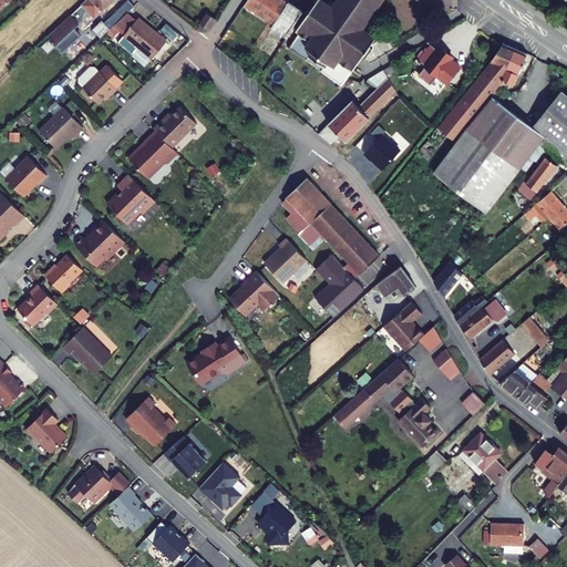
[(88,0),(48,39),(57,49),(74,32),(71,29),(93,8),(99,13),(112,0),(88,0)]
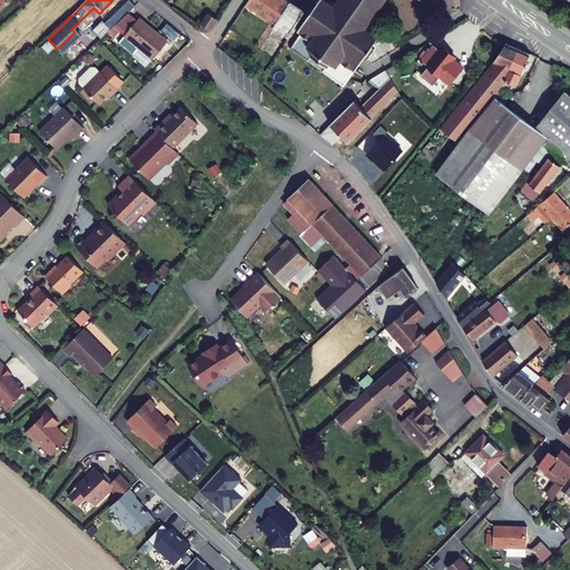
[(105,18),(91,30),(104,42),(145,3),(140,0),(134,0),(109,22),(105,18)]
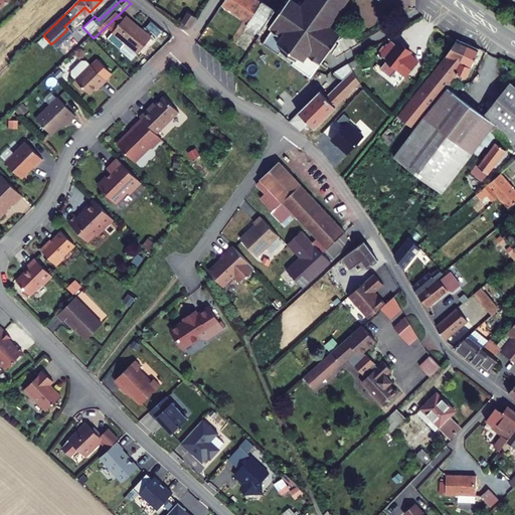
[(223,0),(220,6),(261,30),(275,7),(263,0),(223,0)]
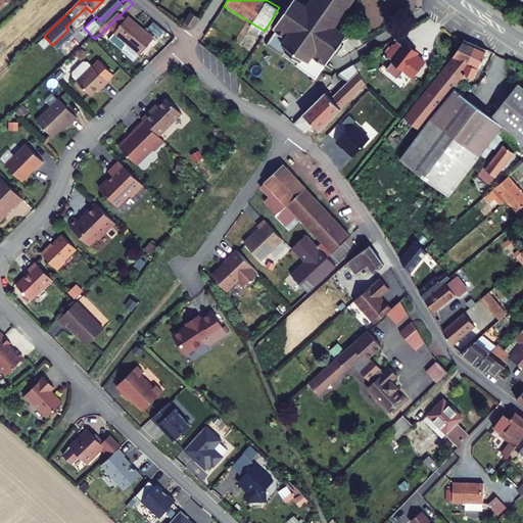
[(292,0),(272,30),(276,31),(266,44),(316,80),(347,34),(336,27),(353,0),(308,0),(305,5),(298,0),(292,0)]
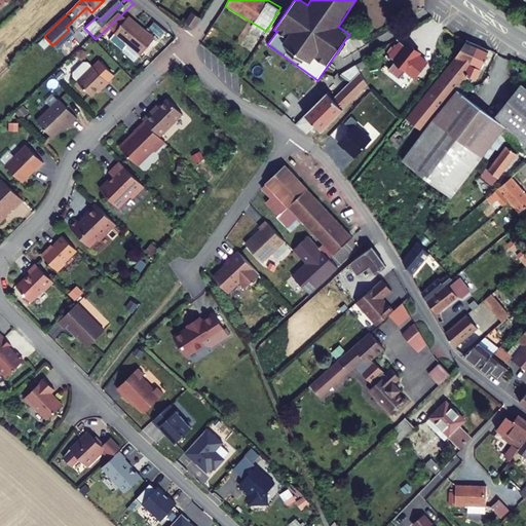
[(179,16),(176,20),(186,27),(192,16),(181,9),(179,16)]
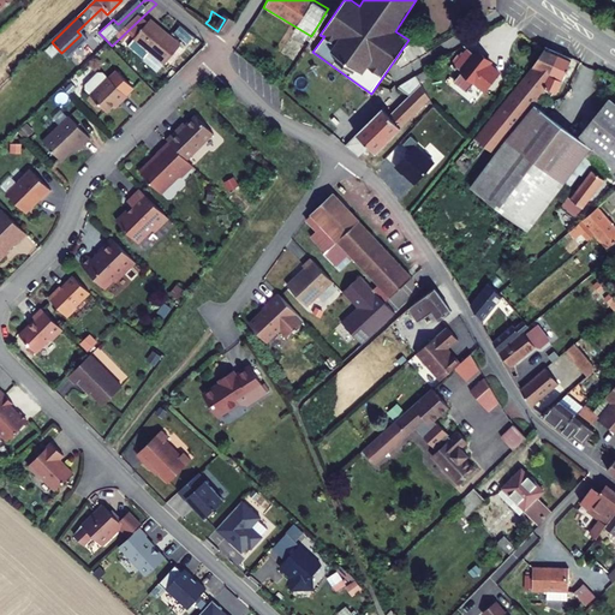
[(151,28),(147,35),(147,36),(142,43),(156,55),(162,48),(178,60),(193,40),(162,16),(151,28)]
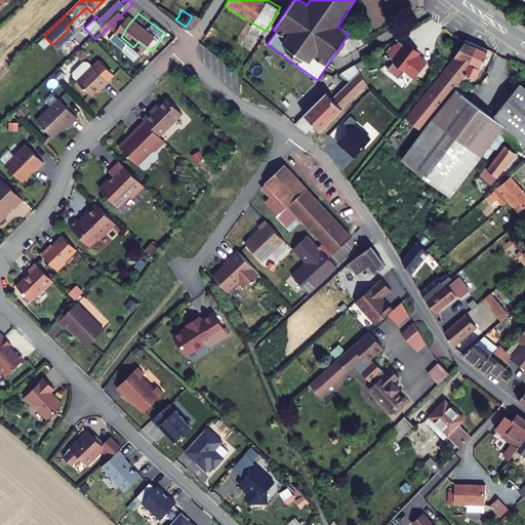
[(390,67),(400,75),(408,66),(418,74),(431,58),(422,51),(425,48),(413,40),(411,43),(404,37),(392,53),(397,57),(390,67)]
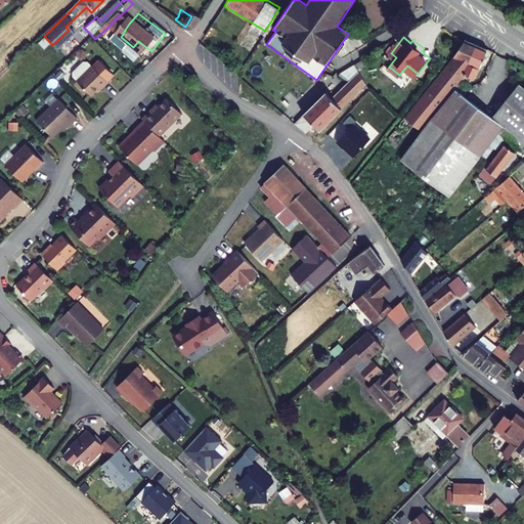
[(347,44),(347,49),(361,41),(360,38),(347,44)]
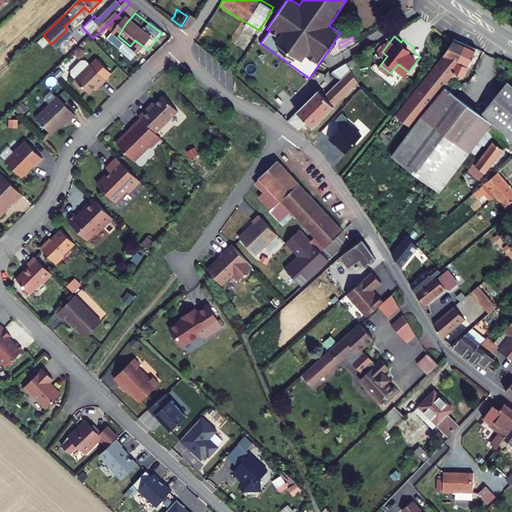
[(396,116),(413,129),(415,126),(427,136),(435,126),(470,153),(488,131),(478,123),(483,117),(441,84),(454,67),(457,70),(474,48),(456,39),(396,116)]
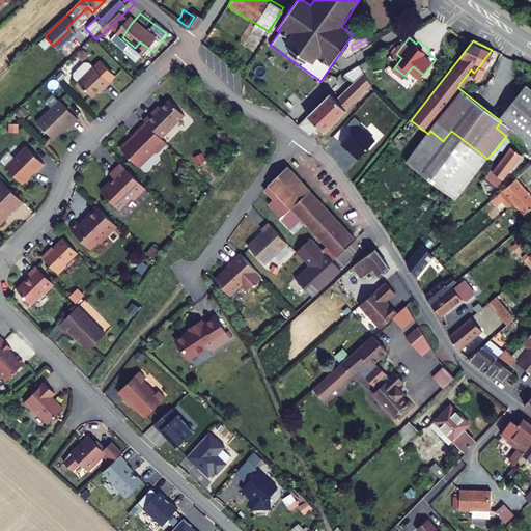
[(352,50),(354,51),(359,56),(370,50),(366,42),(352,50)]
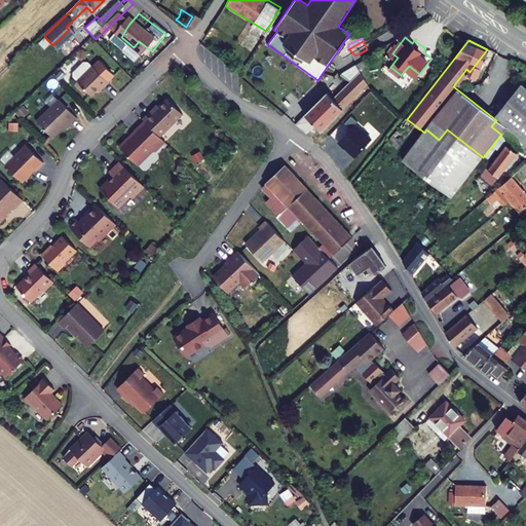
[(350,50),(342,55),(344,61),(355,55),(350,50)]
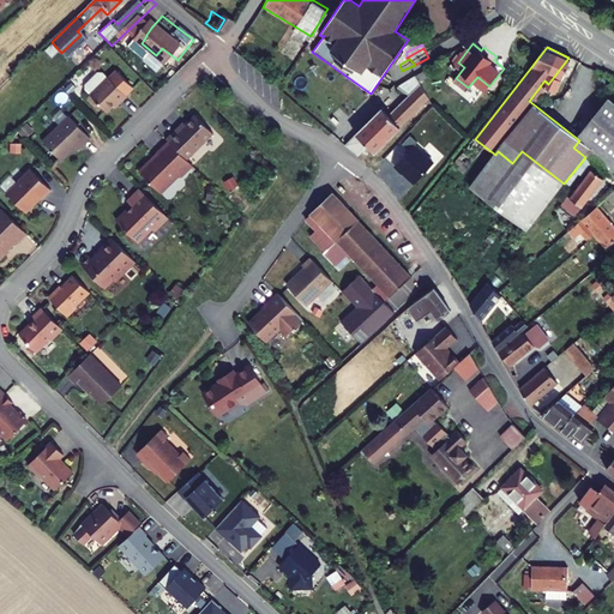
[(122,95),(124,97),(131,90),(113,71),(112,72),(107,67),(103,67),(91,78),(90,83),(95,89),(112,106),(122,95)]
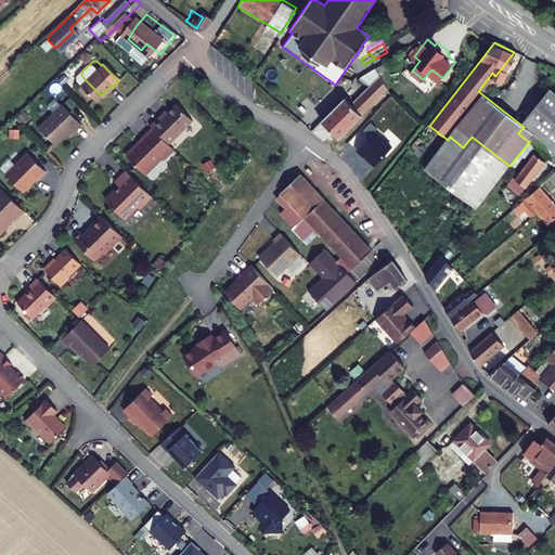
[(345,94),(313,127),(323,136),(331,128),(338,136),(394,79),(384,68),(352,101),(345,94)]
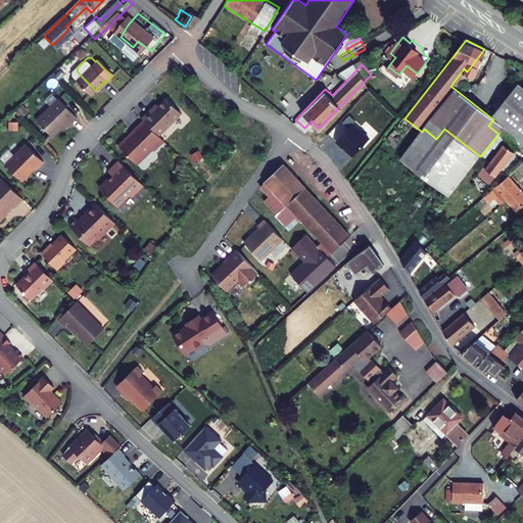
[(488,126),(498,134),(522,100),(522,86),(522,85),(493,120),(488,126)]
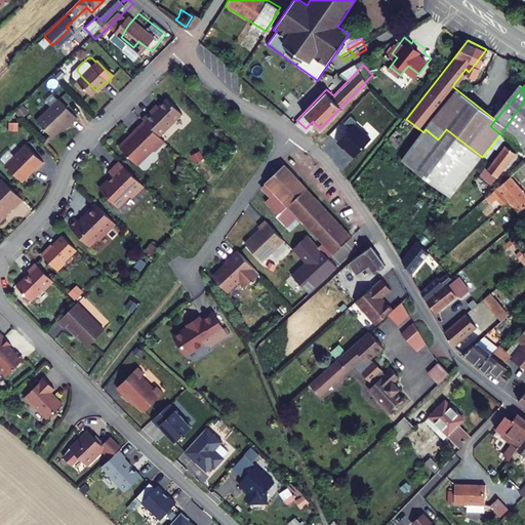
[(156,107),(146,117),(148,119),(163,133),(186,112),(170,96),(157,109),(156,107)]
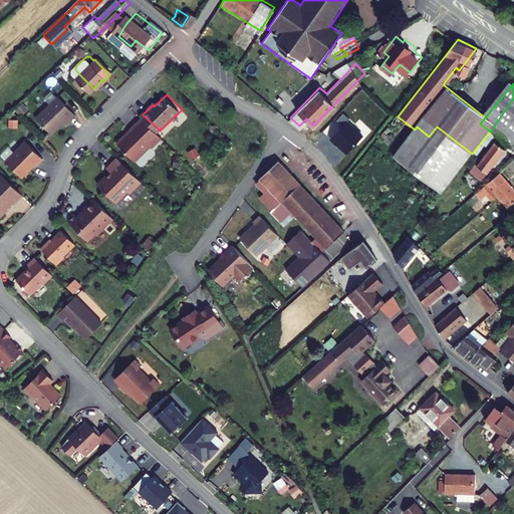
[(73,122),(80,116),(61,97),(40,117),(56,136),(71,120),(73,122)]
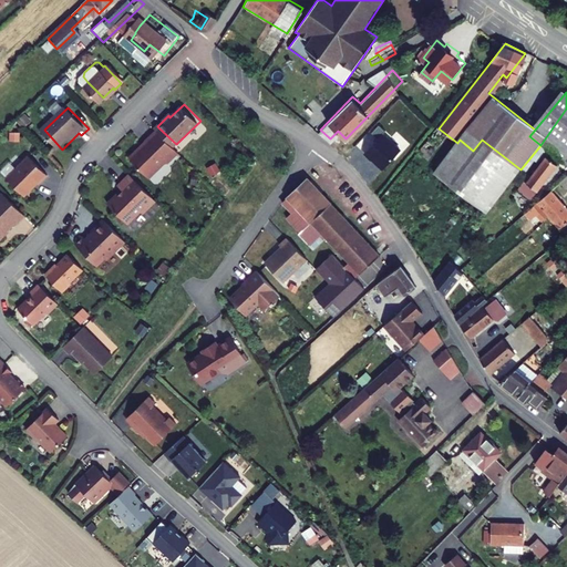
[(566,109),(540,145),(566,165),(566,109)]
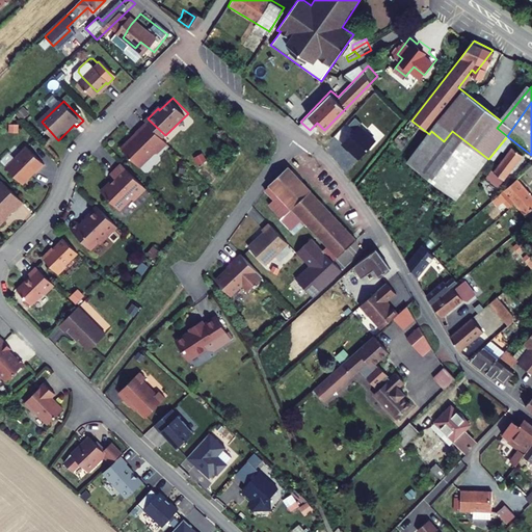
[(170,141),(150,121),(139,130),(140,131),(125,147),(142,165),(157,151),(160,151),(170,141)]
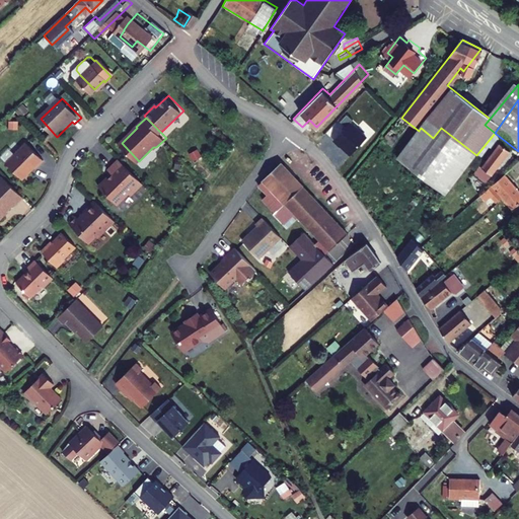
[(419,131),(398,159),(445,197),(476,155),(441,128),(433,138),(421,128),(419,131)]
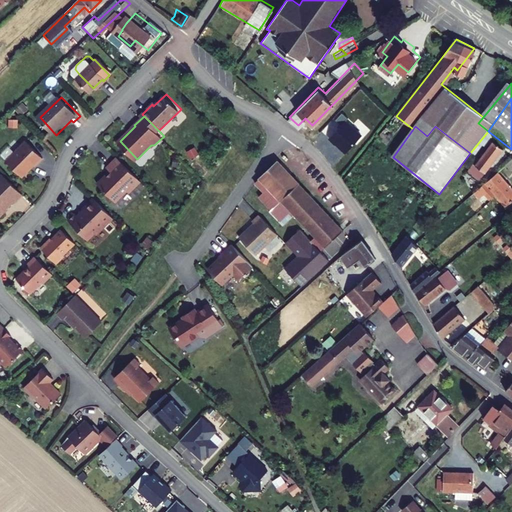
[(46,158),(30,141),(10,160),(26,177),(34,169),(32,167),(36,164),(38,165),(46,158)]
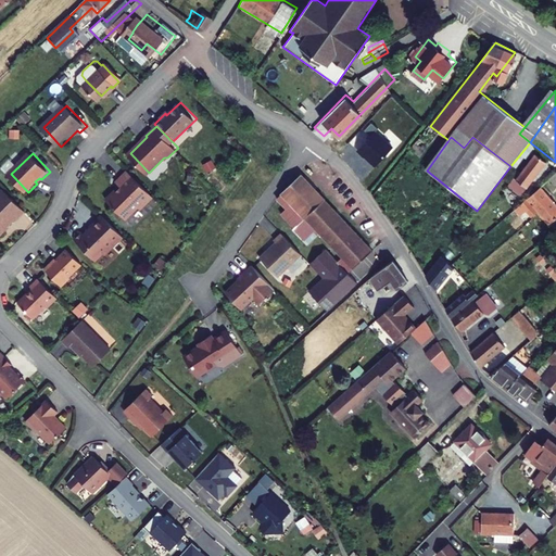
[(513,184),(506,192),(513,198),(521,187),(526,191),(547,163),(536,154),(523,172),(518,167),(507,179),(513,184)]
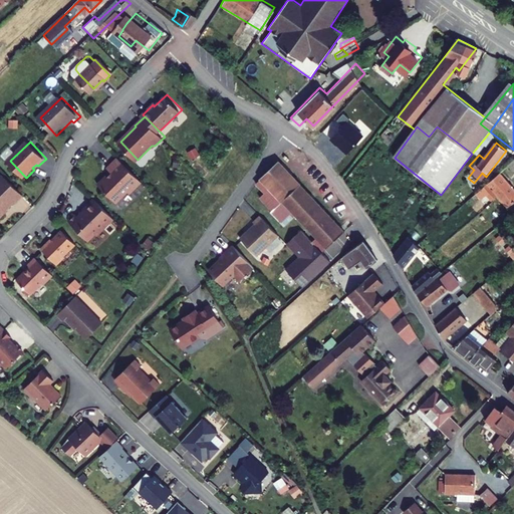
[(145,180),(120,156),(110,166),(114,171),(110,175),(109,173),(100,182),(117,199),(120,199),(131,190),(135,190),(145,180)]
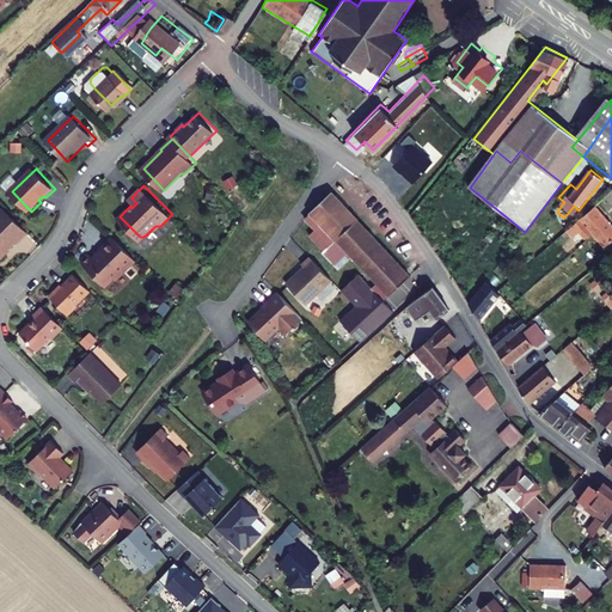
[(332,193),(306,216),(317,228),(310,236),(324,251),(356,220),(332,193)]
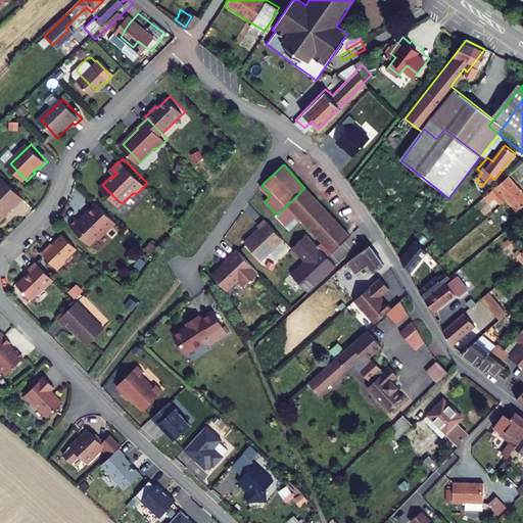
[(26,198),(6,178),(0,183),(0,221),(3,222),(7,218),(7,214),(5,212),(8,210),(9,211),(17,203),(18,205),(26,198)]
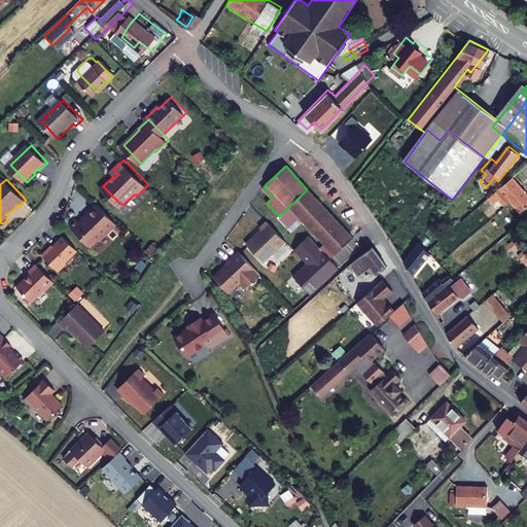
[(496,195),(491,198),(505,213),(512,207),(526,222),(526,221),(526,196),(512,179),(504,186),(496,195)]
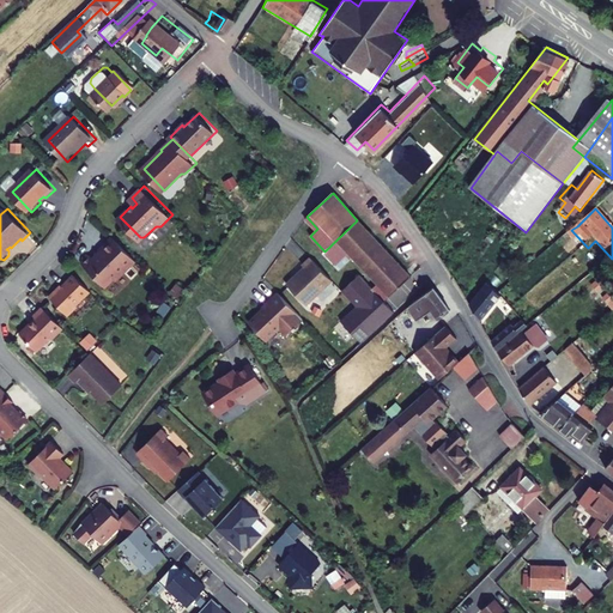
[(571,220),(577,226),(587,217),(581,212),(571,220)]
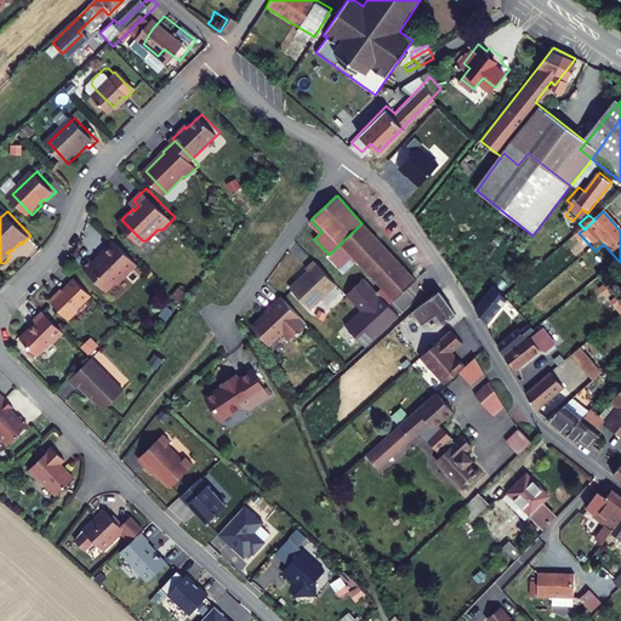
[(416,278),(362,223),(329,255),(326,257),(342,274),(347,269),(343,266),(342,265),(339,261),(340,260),(348,252),(353,258),(357,261),(381,288),(389,296),(385,301),(389,307),(416,278)]
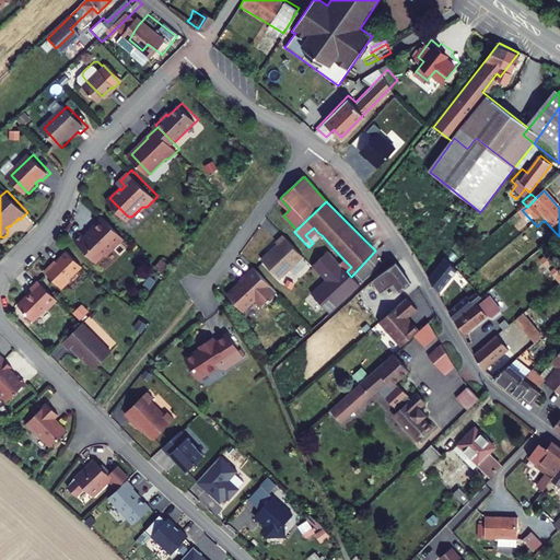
[(520,213),(514,219),(533,238),(538,234),(520,213)]
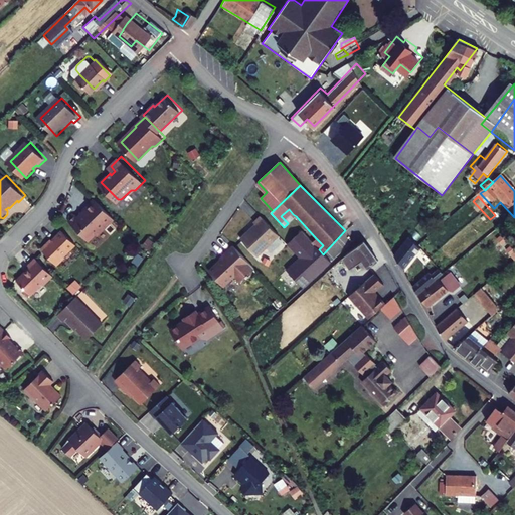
[(118,217),(98,197),(88,206),(88,207),(88,208),(88,209),(82,215),(79,213),(72,220),(92,239),(99,232),(102,232),(118,217)]
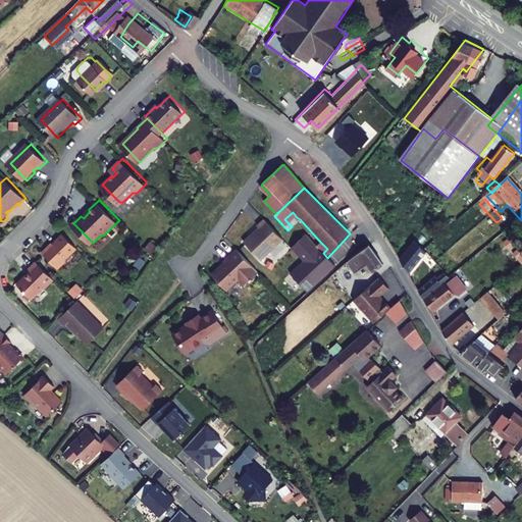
[(285,218),(284,219),(288,222),(289,223),(292,226),(300,219),(297,217),(293,212),(285,218)]
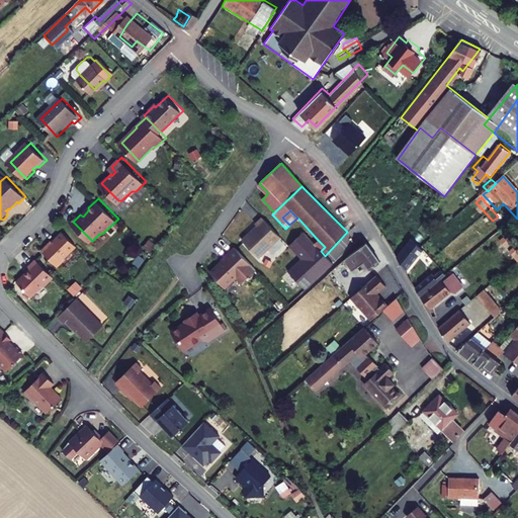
[(280,236),(262,217),(255,223),(257,225),(242,240),(258,257),(280,236)]
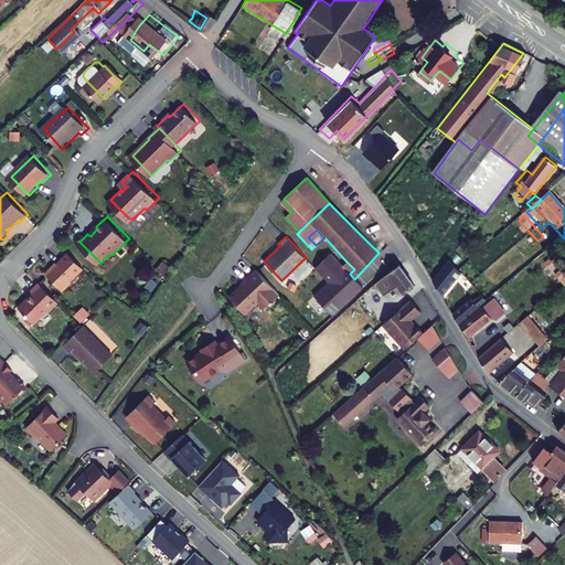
[(86,266),(72,252),(57,265),(57,264),(50,272),(66,288),(75,279),(74,279),(86,266)]
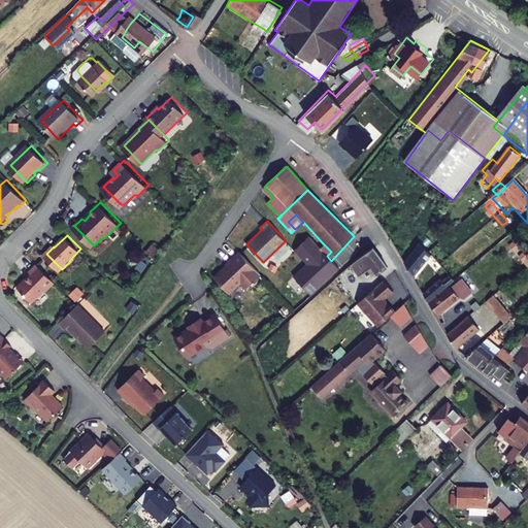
[(423,238),(404,263),(414,281),(433,253),(423,238)]
